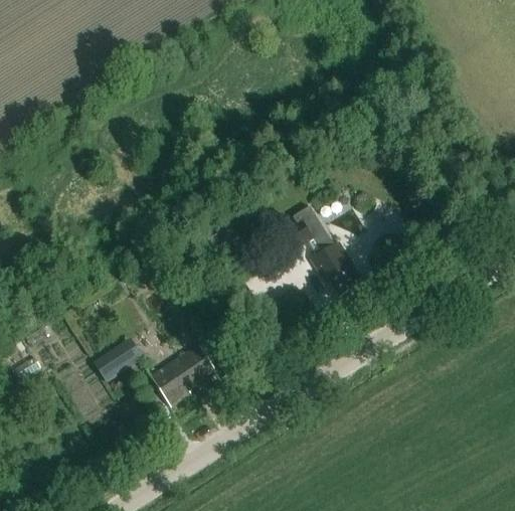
[(363,281),(339,241),(334,244),(309,205),(292,216),(296,222),(278,234),(290,253),(307,242),(316,256),(311,260),(320,275),(325,272),(340,296),(363,281)]
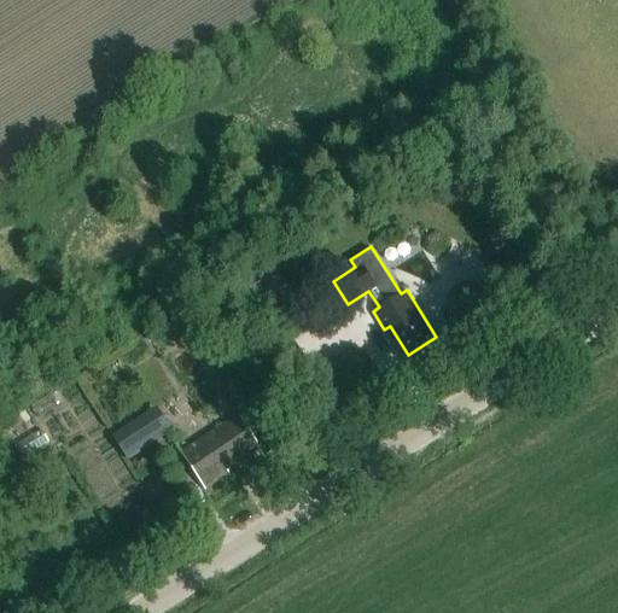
[(173,430),(156,404),(111,432),(128,457),(173,430)]
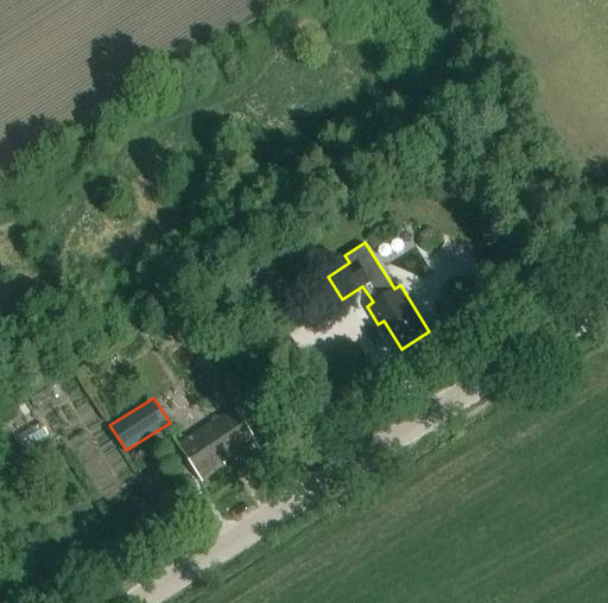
[(220,456),(252,436),(234,407),(177,443),(201,478),(225,463),(220,456)]
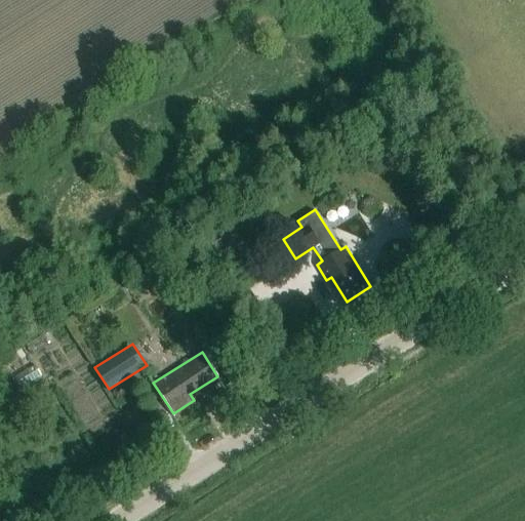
[(37,361),(19,373),(27,385),(45,372),(37,361)]
